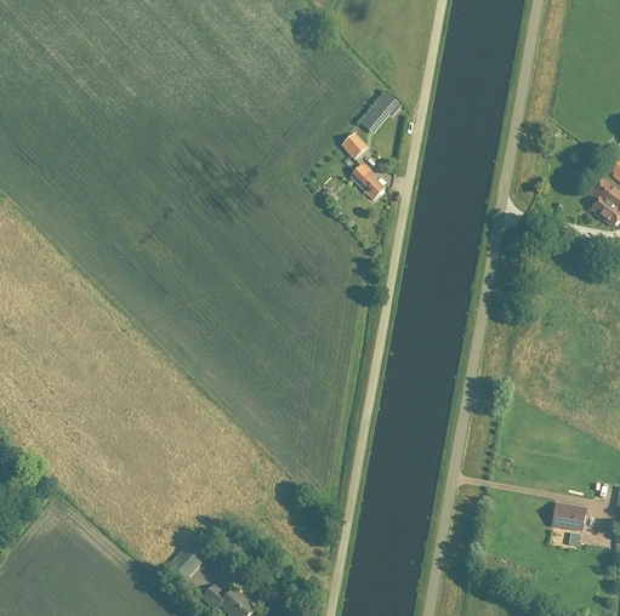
[(385,92),(360,120),(370,129),(386,108),(392,113),(399,104),(385,92)]
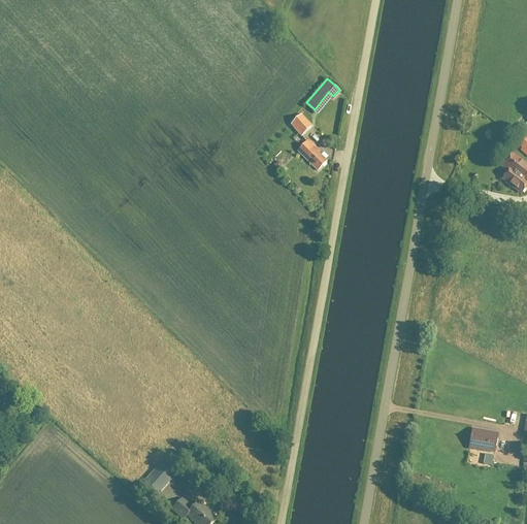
[(300,134),(311,124),(301,111),(290,122),(300,134)]
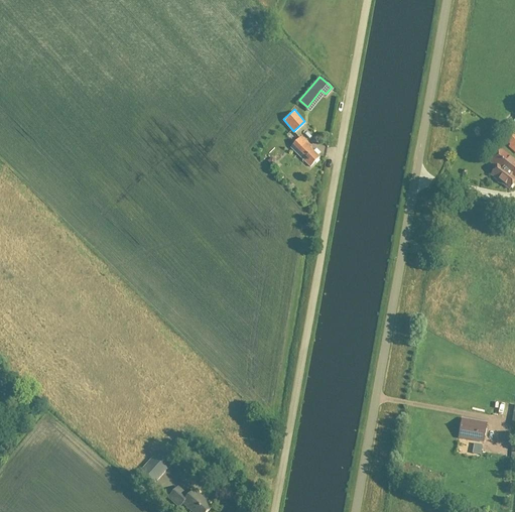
[(514,132),(512,130),(505,138),(514,147),(514,132)]
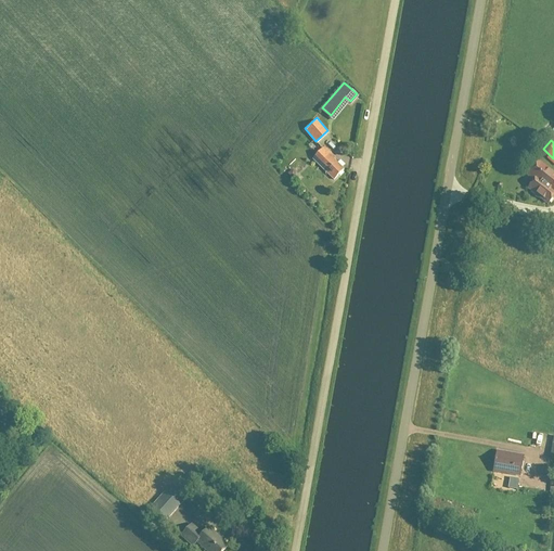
[(333,177),(343,167),(333,157),(334,155),(323,144),(312,156),(333,177)]
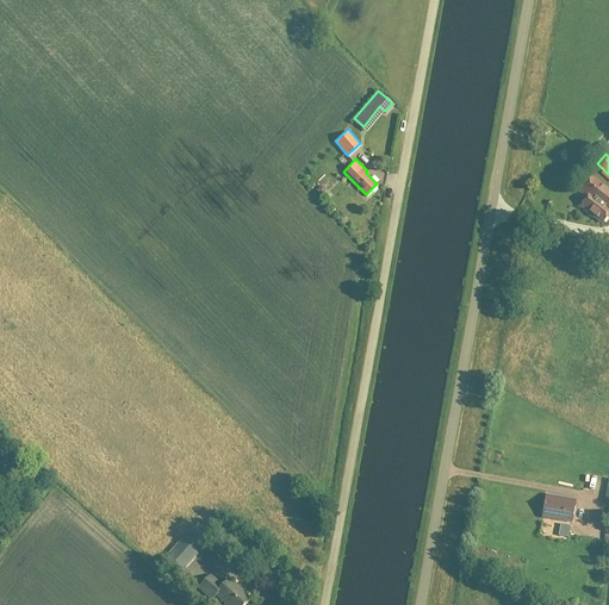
[(589,192),(608,206),(608,205),(608,188),(591,174),(589,178),(586,176),(583,181),(584,184),(582,186),(589,192)]
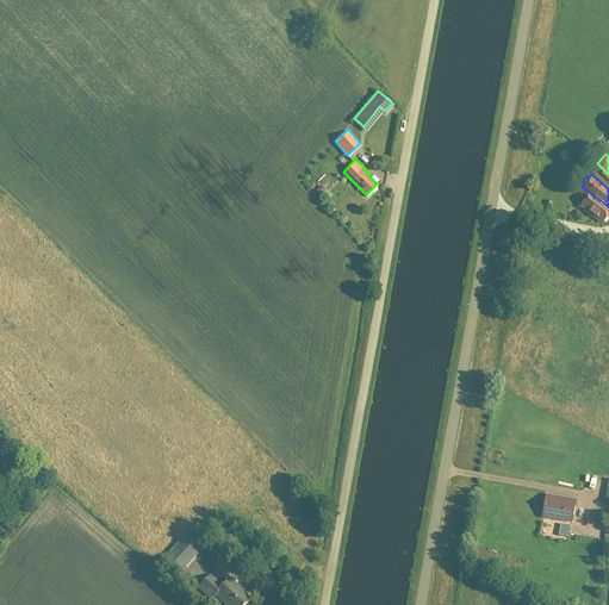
[(579,204),(601,220),(608,210),(608,206),(589,192),(579,204)]
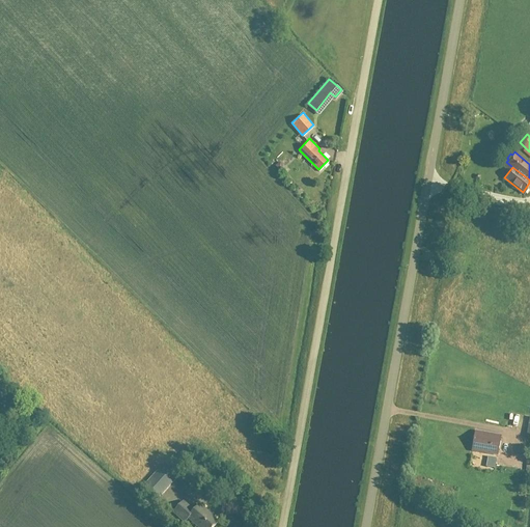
[(528,205),(515,202),(512,217),(529,220),(529,205),(528,205)]
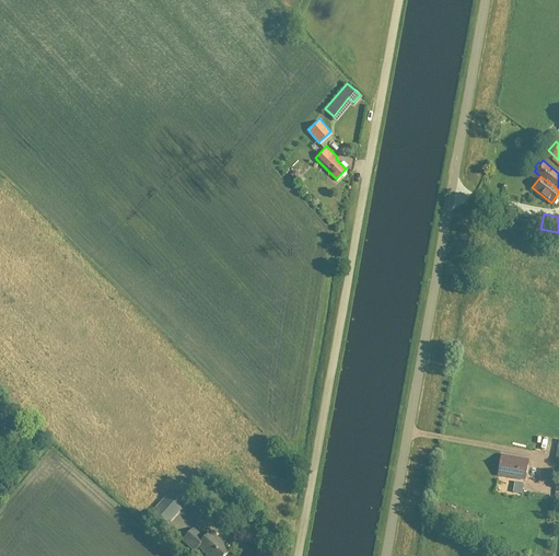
[(0,425),(1,426),(9,417),(0,408),(0,425)]
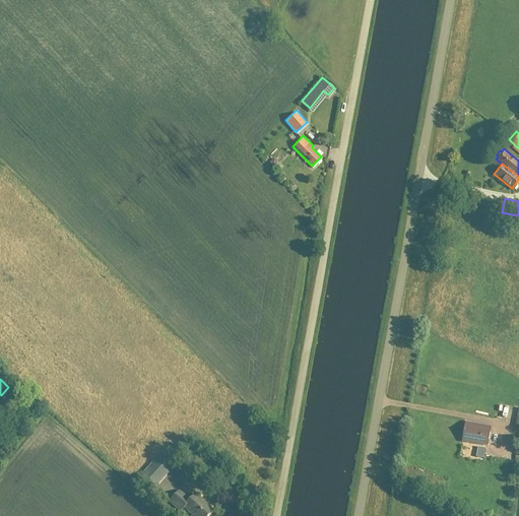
[(485,443),(490,424),(464,420),(461,438),(485,443)]
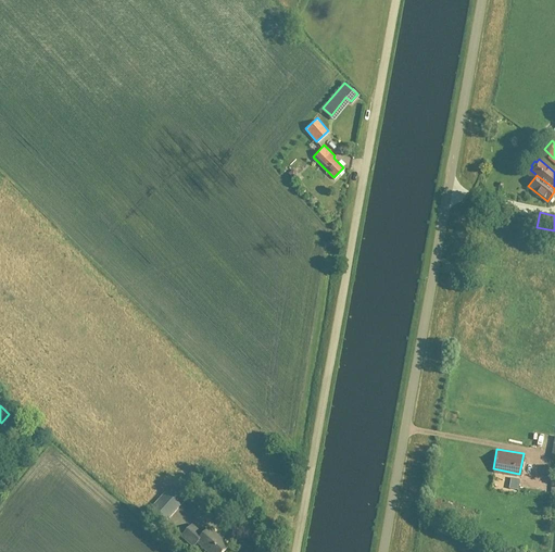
[(203,475),(198,471),(191,479),(197,484),(203,475)]
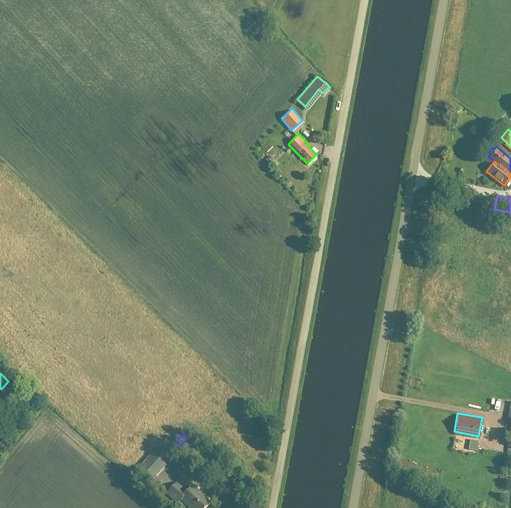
[(153,449),(138,466),(151,478),(167,461),(153,449)]
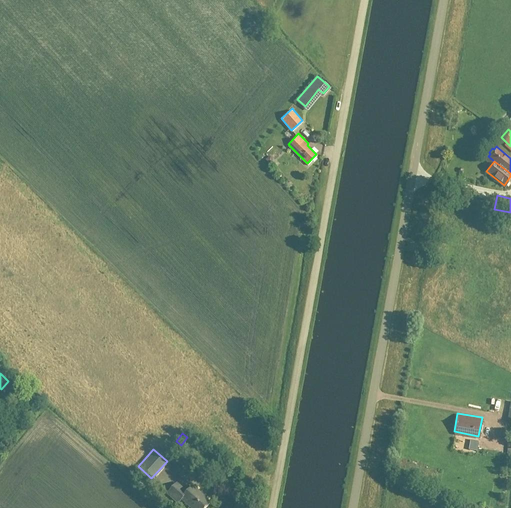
[(175,481),(166,491),(177,501),(180,497),(192,507),(201,507),(208,501),(199,492),(200,491),(191,484),(185,490),(175,481)]
